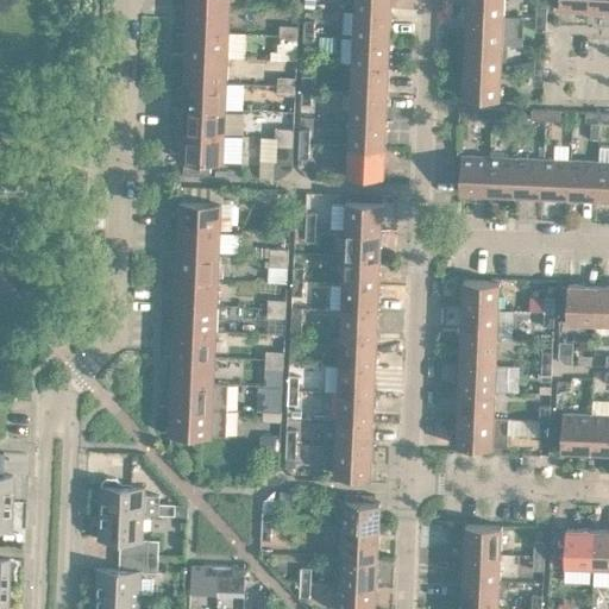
[(353,0),(355,10),(390,11),(390,0),(353,0)]
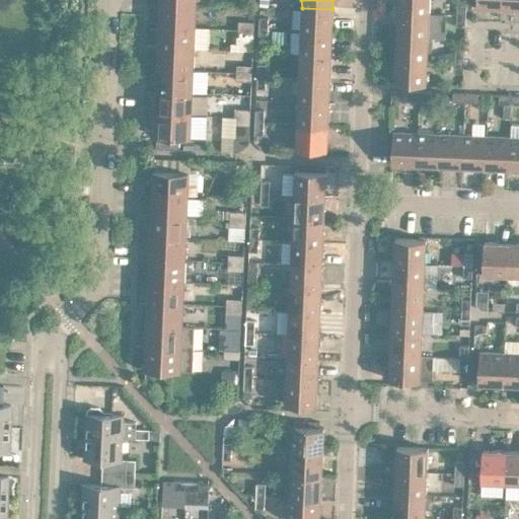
[(397,0),(397,12),(429,13),(429,0),(397,0)]
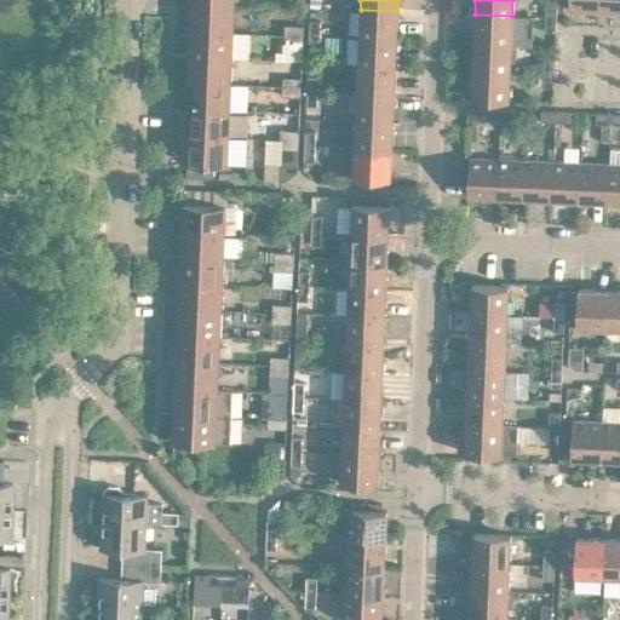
[(546,3),(545,17),(556,17),(556,3),(546,3)]
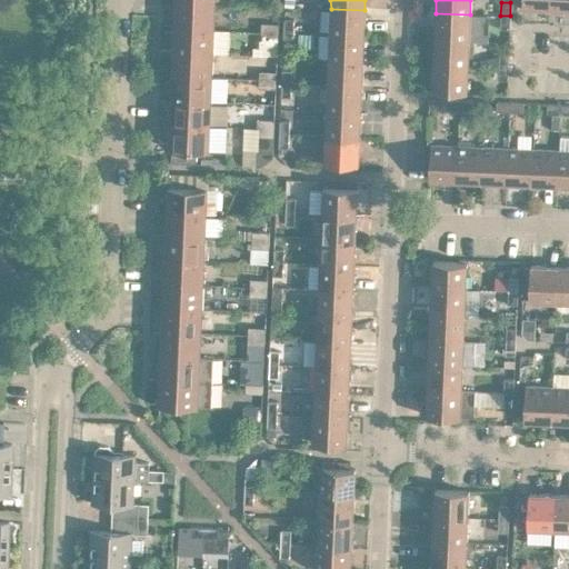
[(176,3),(175,28),(213,29),(215,6),(176,3)]
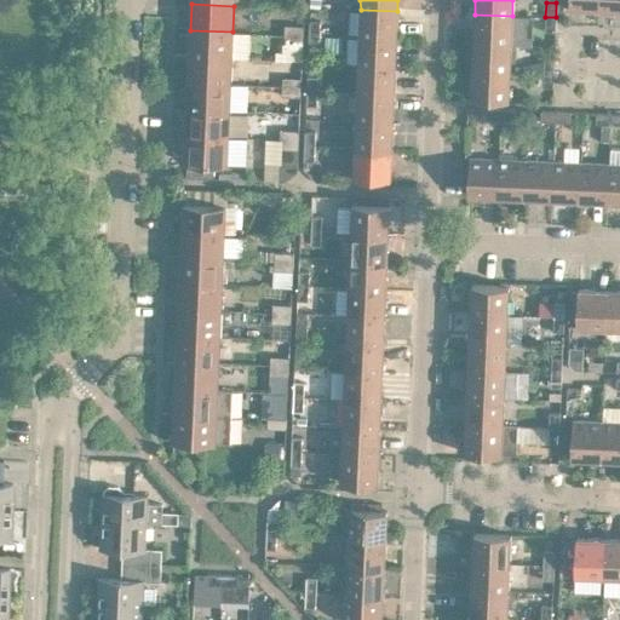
[(361,10),(360,38),(396,39),(397,11),(361,10)]
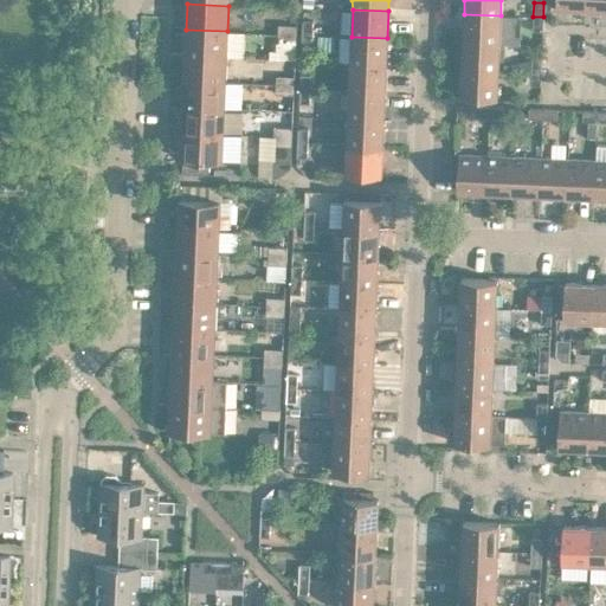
[(464,14),(463,40),(500,43),(501,15),(464,14)]
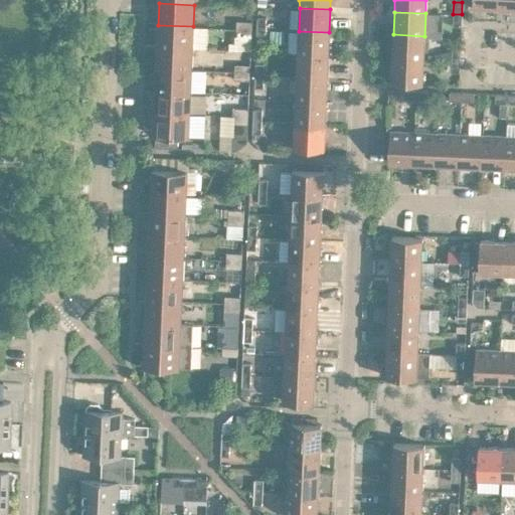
[(462,14),(453,14),(453,26),(461,27),(462,14)]
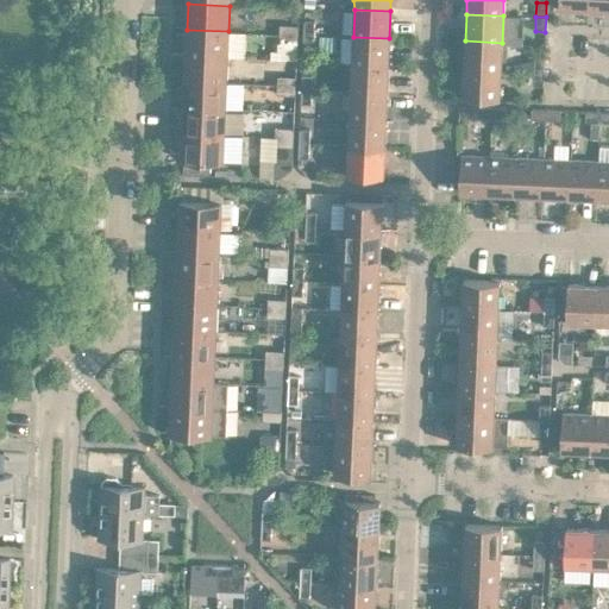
[(303,20),(303,35),(313,35),(314,20),(303,20)]
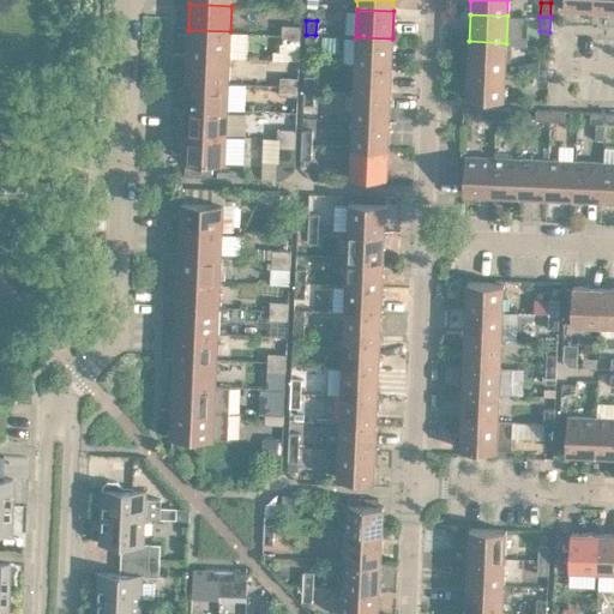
[(282,25),(281,35),(300,35),(300,26),(282,25)]
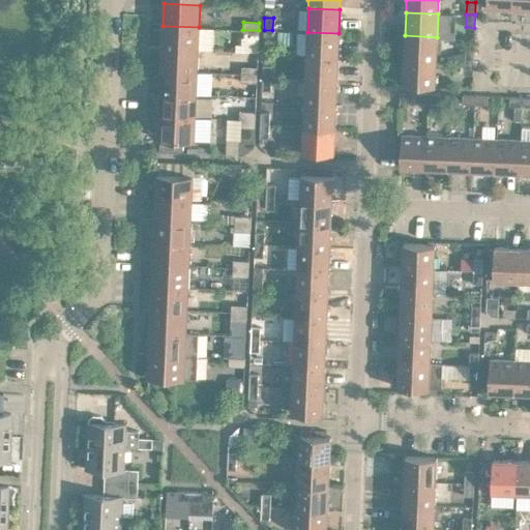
[(163,26),(162,48),(198,50),(199,27),(163,26)]
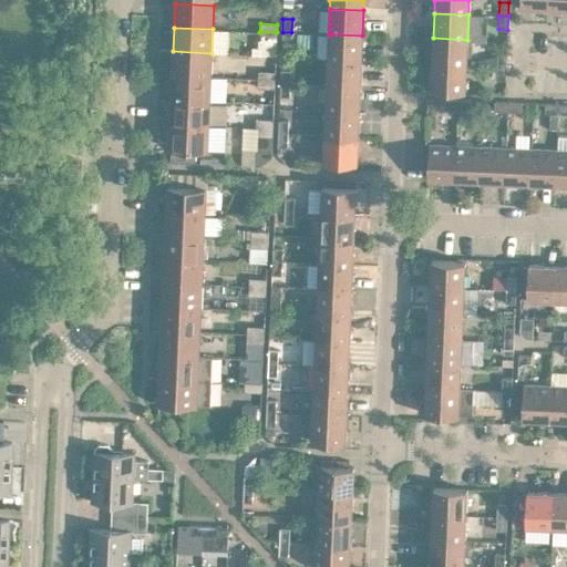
[(277,32),(259,32),(259,40),(277,41),(277,32)]
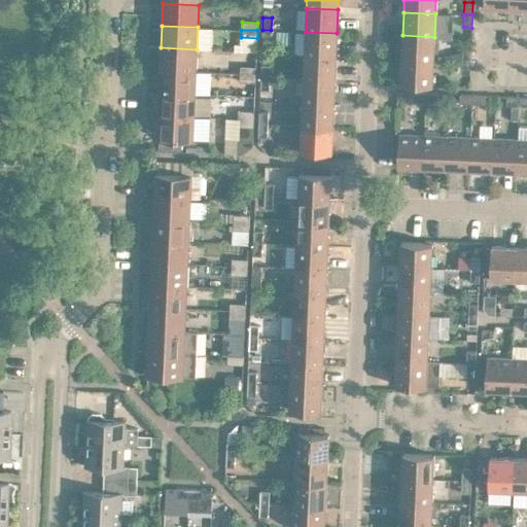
[(271,30),(262,30),(261,42),(271,43),(271,30)]
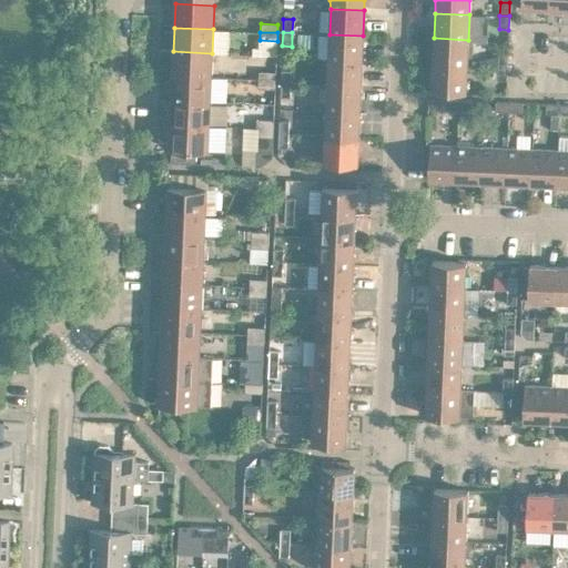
[(298,33),(297,48),(313,48),(313,33),(298,33)]
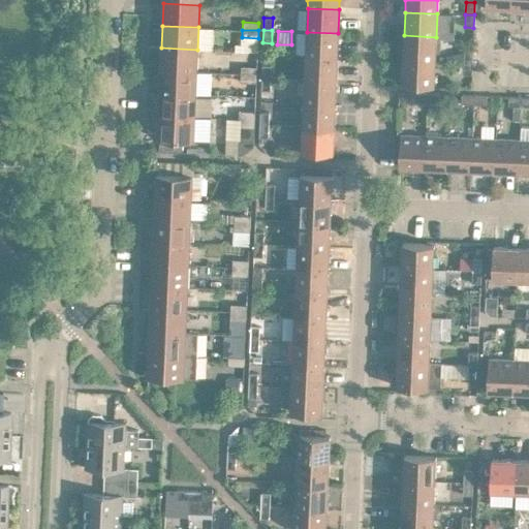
[(307,32),(306,56),(337,57),(338,33),(307,32)]
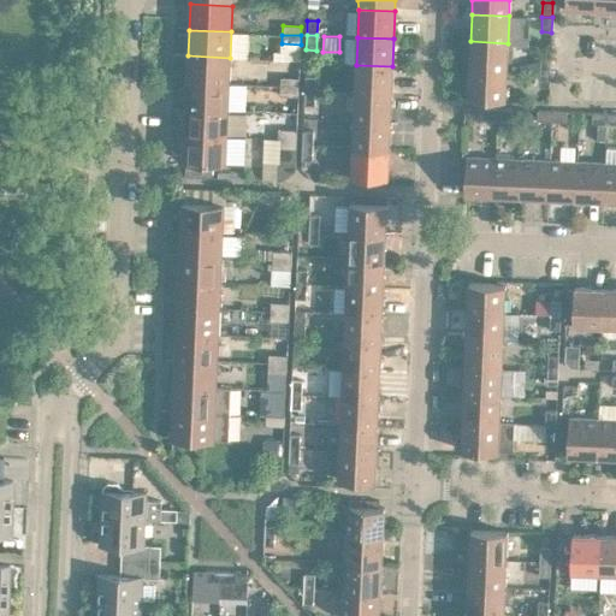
[(471,41),(469,69),(507,70),(508,43),(471,41)]
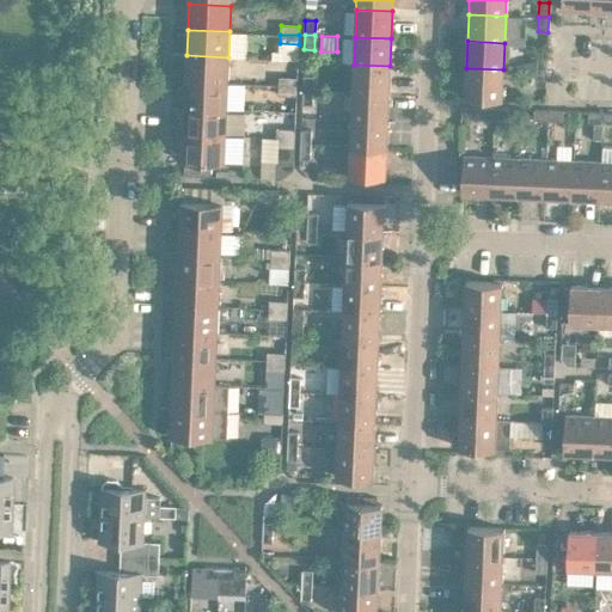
[(187,55),(185,81),(227,83),(228,57),(187,55)]
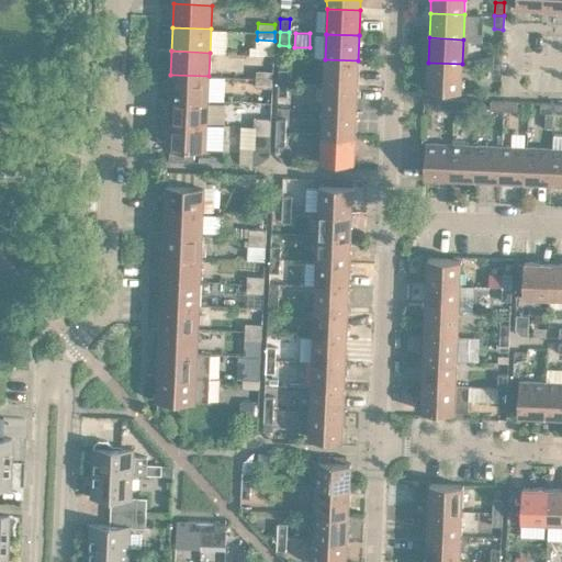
[(493,52),(492,66),(502,66),(503,53),(493,52)]
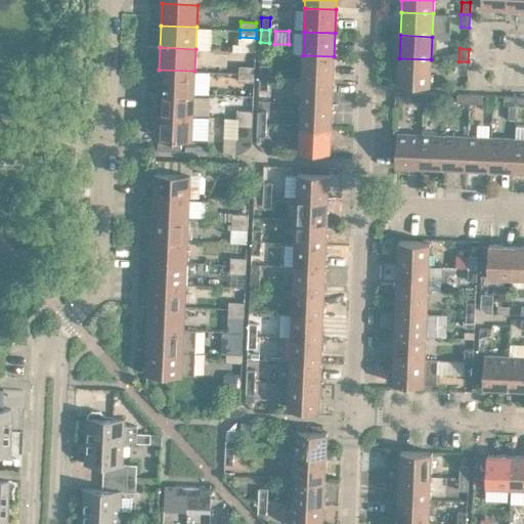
[(303,55),(302,79),(333,80),(334,56),(303,55)]
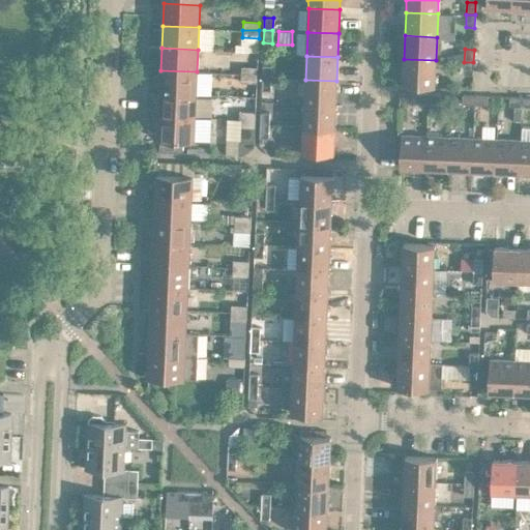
[(436,60),(404,59),(403,84),(435,85),(436,60)]
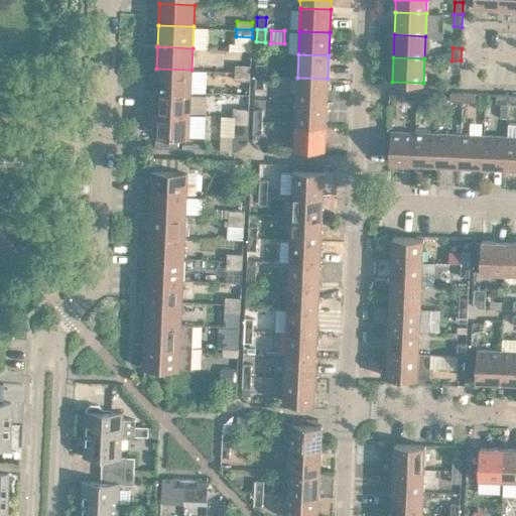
[(461,60),(452,60),(452,73),(460,73),(461,60)]
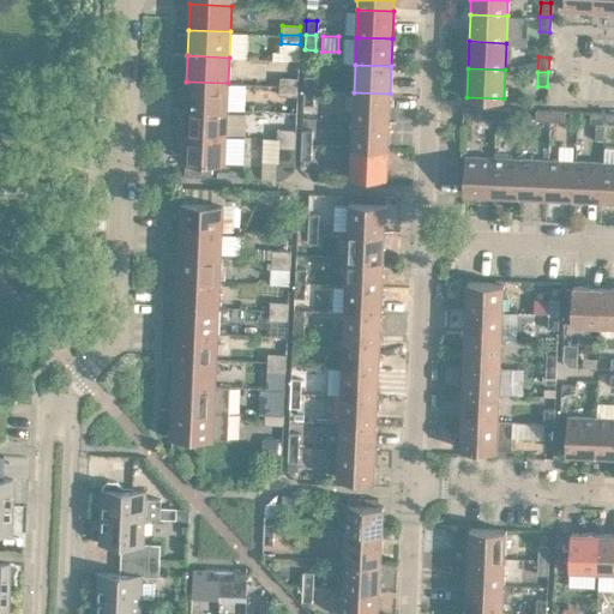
[(304,76),(304,90),(313,91),(314,76),(304,76)]
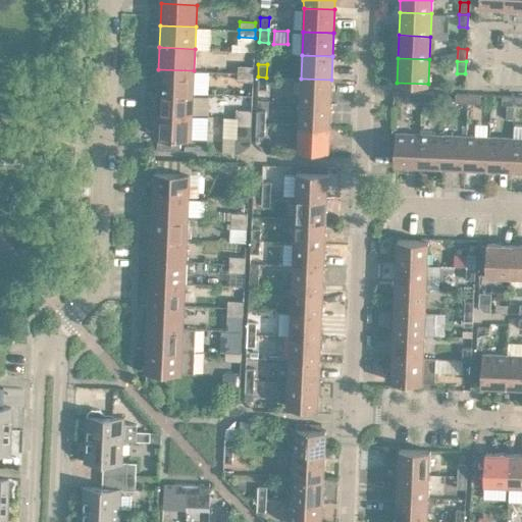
[(238,65),(237,73),(253,73),(253,66),(238,65)]
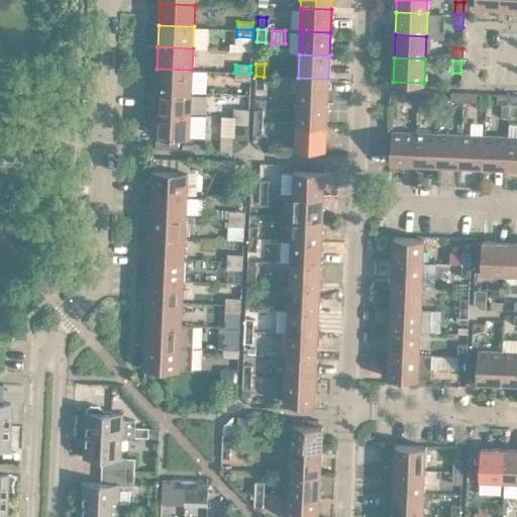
[(157,69),(156,91),(191,92),(192,70),(157,69)]
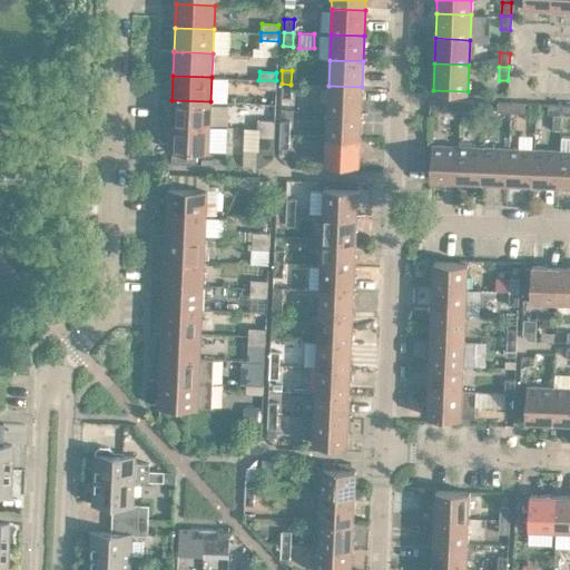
[(276,80),(258,80),(258,88),(276,89),(276,80)]
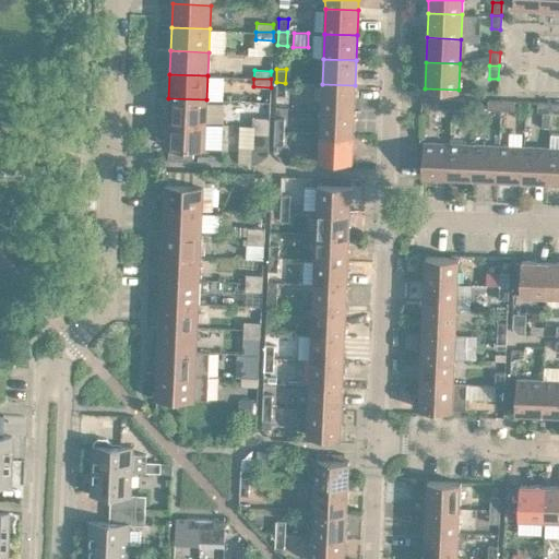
[(285,83),(276,82),(275,95),(285,96),(285,83)]
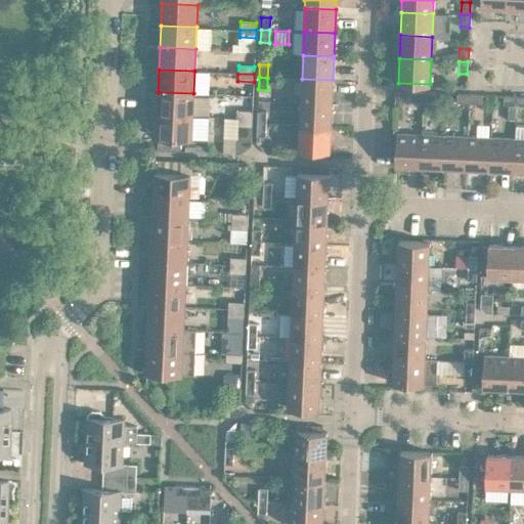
[(302,79),(301,101),(332,103),(333,80),(302,79)]
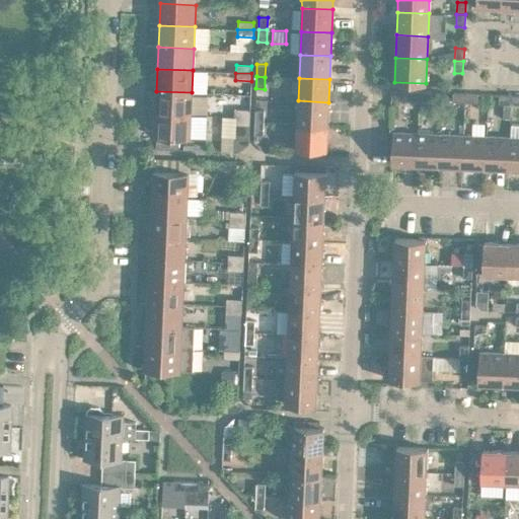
[(405,99),(418,100),(419,91),(406,90),(405,99)]
